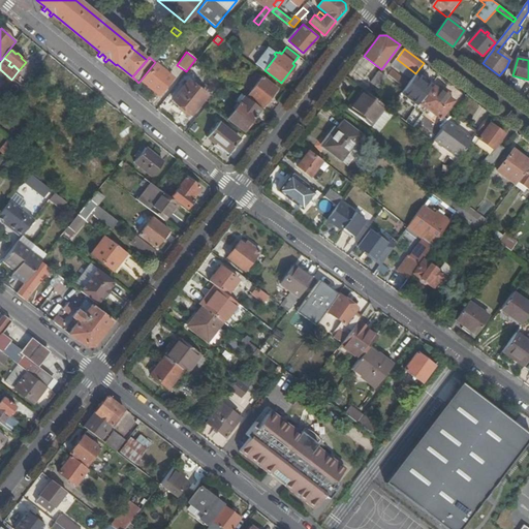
[(174,76),(156,62),(142,81),(159,95),(174,76)]
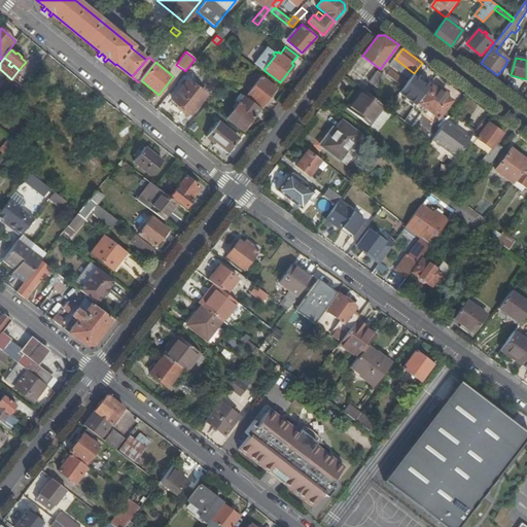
[(387,75),(405,88),(408,82),(391,70),(387,75)]
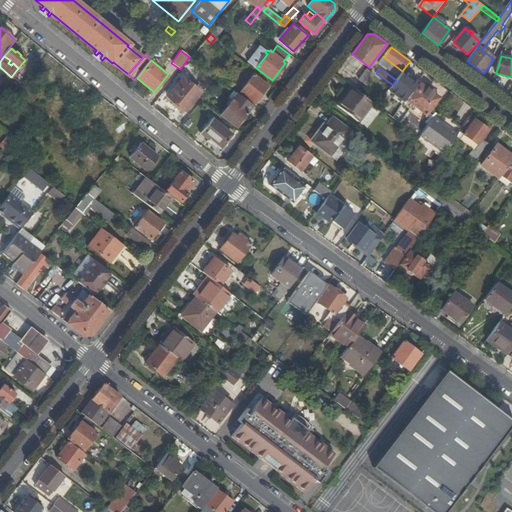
[(369,71),(362,81),(368,85),(375,75),(369,71)]
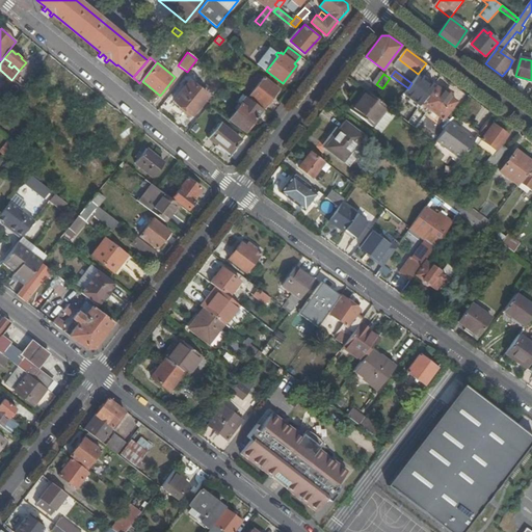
[(264,77),(247,98),(255,103),(256,102),(263,108),(278,88),(264,77)]
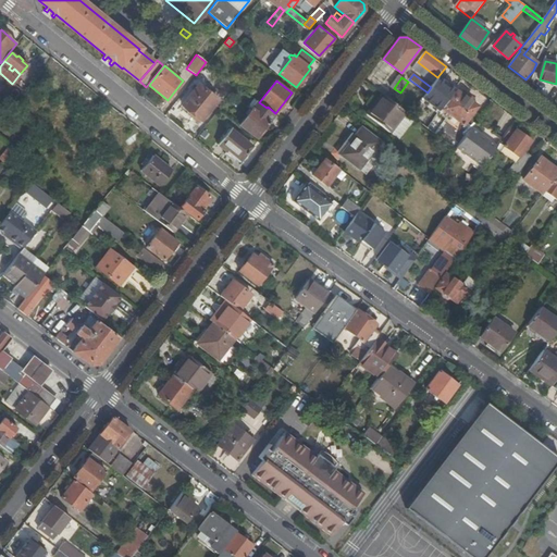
[(218,100),(198,85),(182,104),(188,110),(186,113),(198,123),(218,100)]
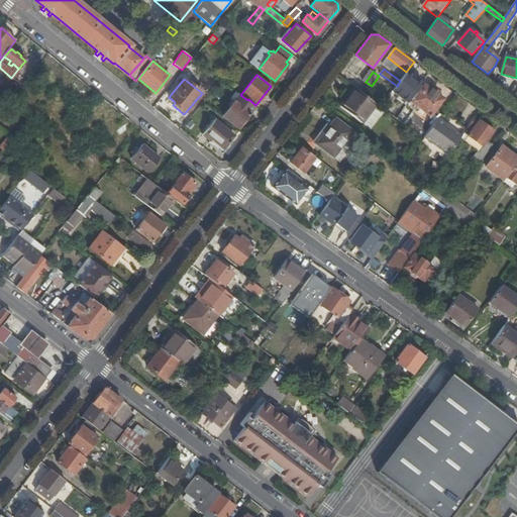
[(405,126),(422,138),(424,136),(437,118),(438,117),(432,113),(444,98),(425,85),(413,101),(420,107),(405,126)]
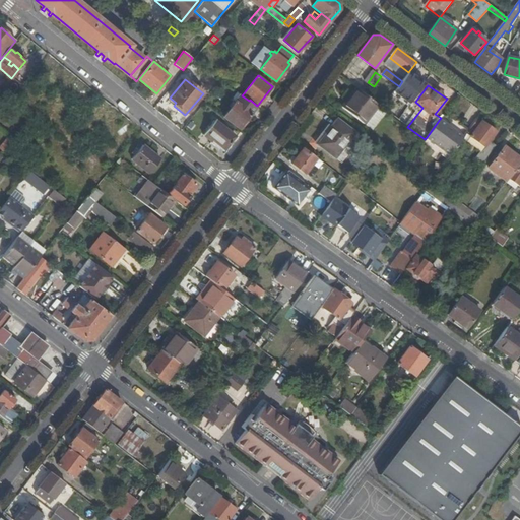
[(383,108),(359,88),(349,102),(347,100),(342,108),(373,131),(388,111),(383,108)]
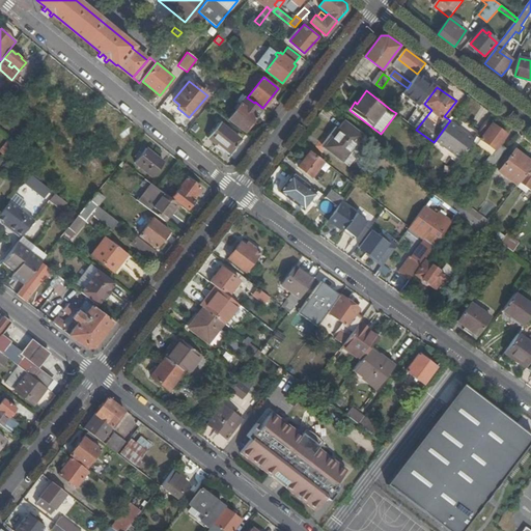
[(245,132),(261,109),(254,103),(247,98),(246,96),(228,119),(245,132)]
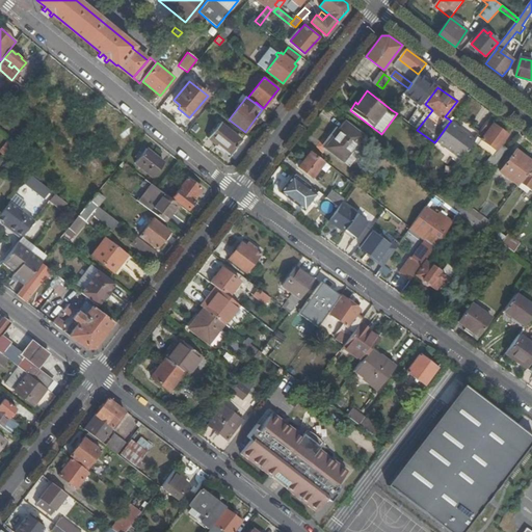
[(54,193),(55,194),(76,167),(83,158),(72,148),(92,122),(100,128),(110,115),(106,112),(108,110),(105,108),(103,109),(97,105),(86,117),(81,113),(30,175),(40,182),(46,187),(54,193)]
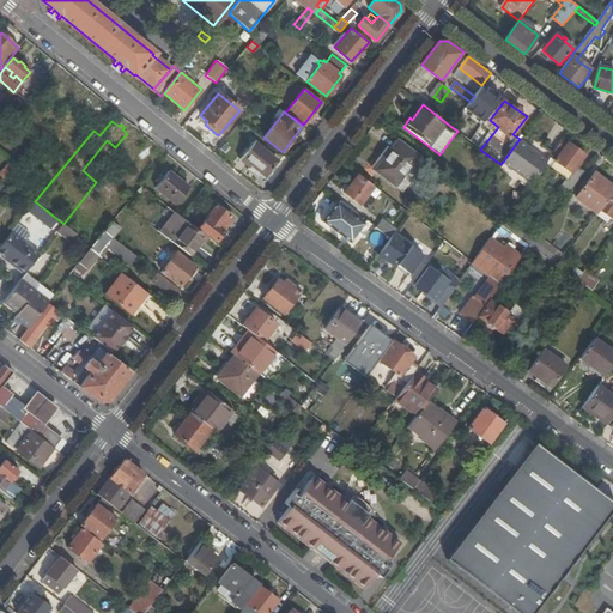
[(564,139),(551,157),(554,161),(569,143),(564,139)]
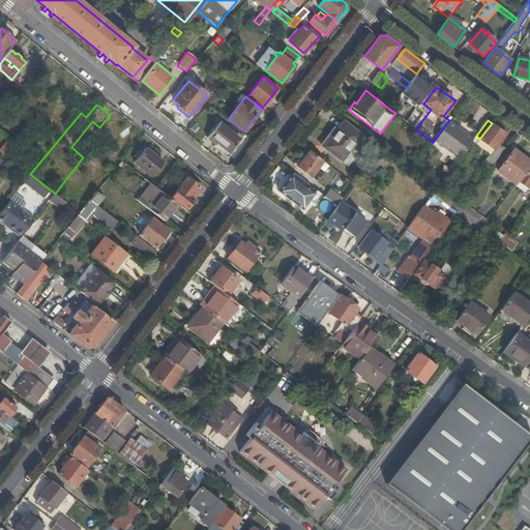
[(339,129),(335,127),(320,147),(327,151),(328,150),(343,162),(362,135),(345,121),(339,129)]
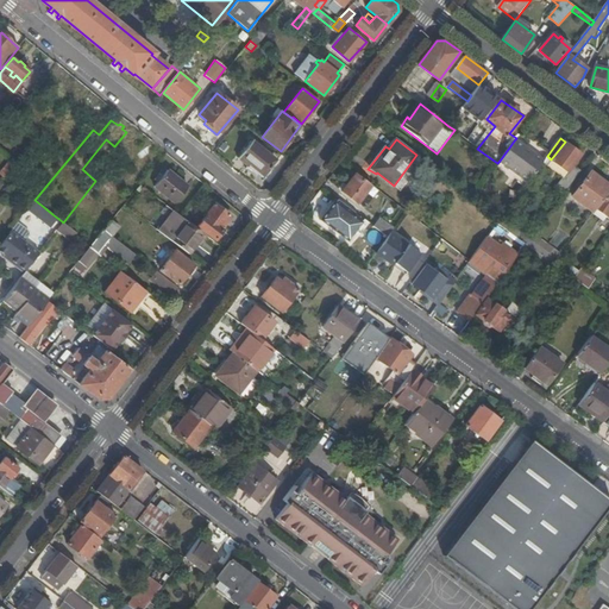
[(515,139),(500,161),(528,182),(542,162),(544,161),(515,139)]
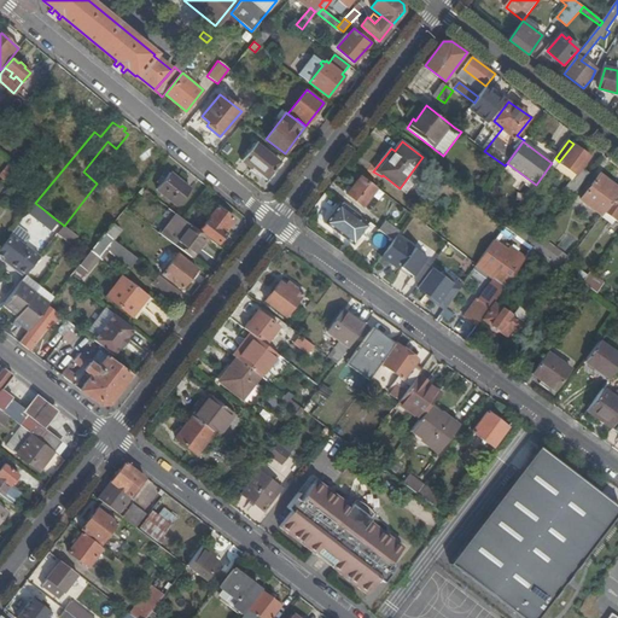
[(280,162),(255,143),(240,161),(251,169),(255,168),(267,178),(280,162)]
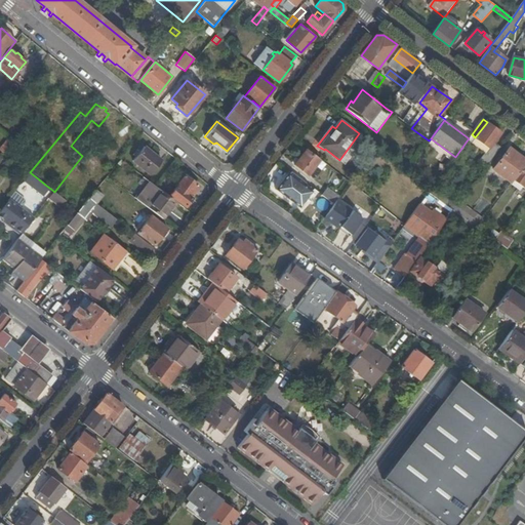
[(471,135),(469,138),(468,139),(486,153),(478,164),(484,168),(500,147),(494,143),(501,132),(487,122),(475,137),(472,134),(471,135)]
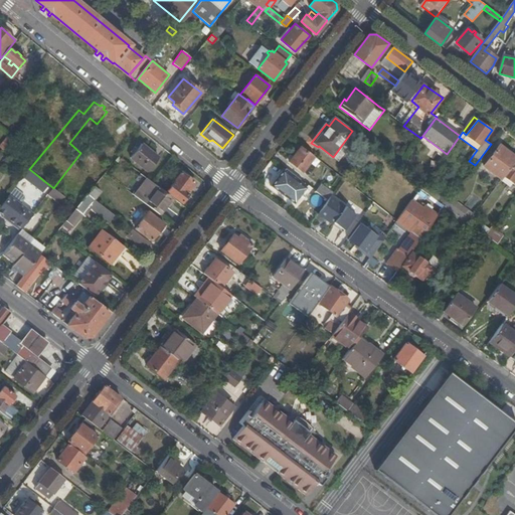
[(108,125),(98,137),(98,138),(99,139),(114,151),(125,137),(108,125)]
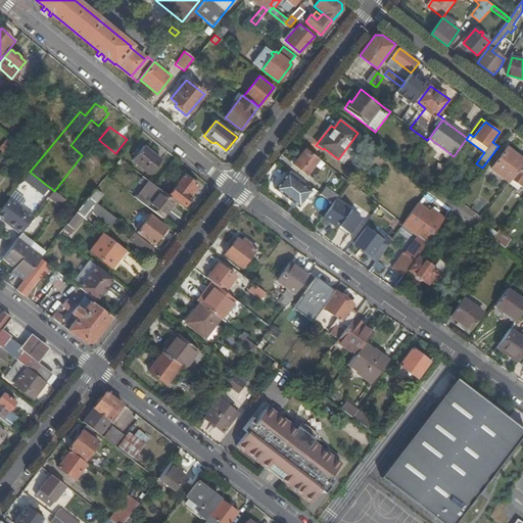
[(15,146),(24,152),(32,143),(25,136),(15,146)]
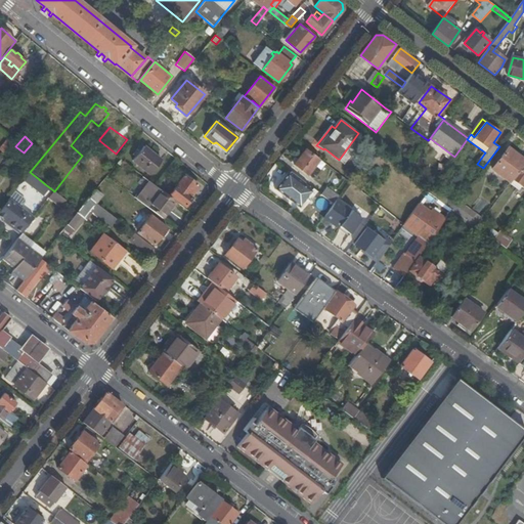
[(13,142),(7,137),(0,145),(0,150),(4,154),(13,142)]
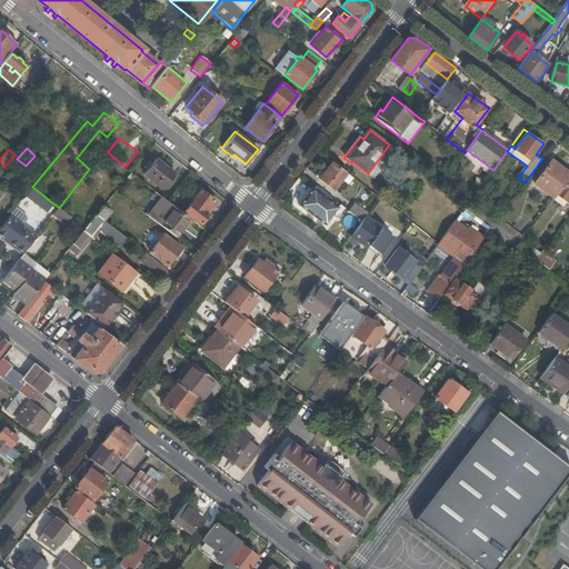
[(93,166),(97,169),(106,158),(102,155),(93,166)]
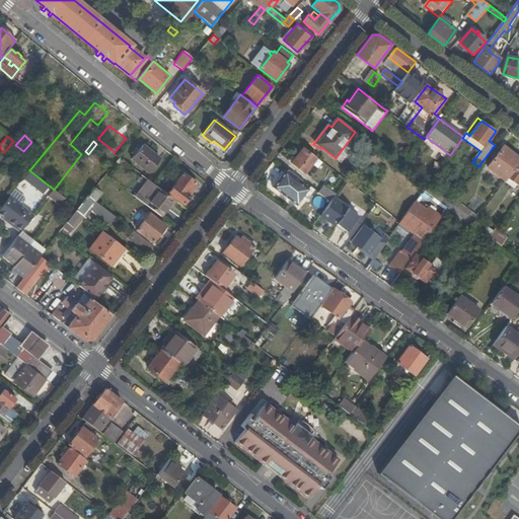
[(17,157),(23,151),(15,145),(10,151),(17,157)]
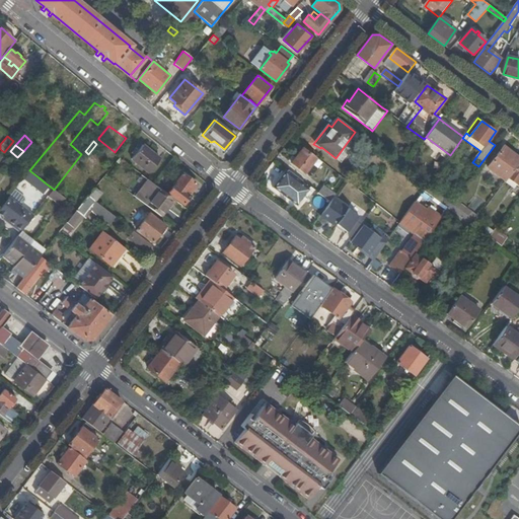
[(160,159),(143,145),(132,159),(148,173),(160,159)]
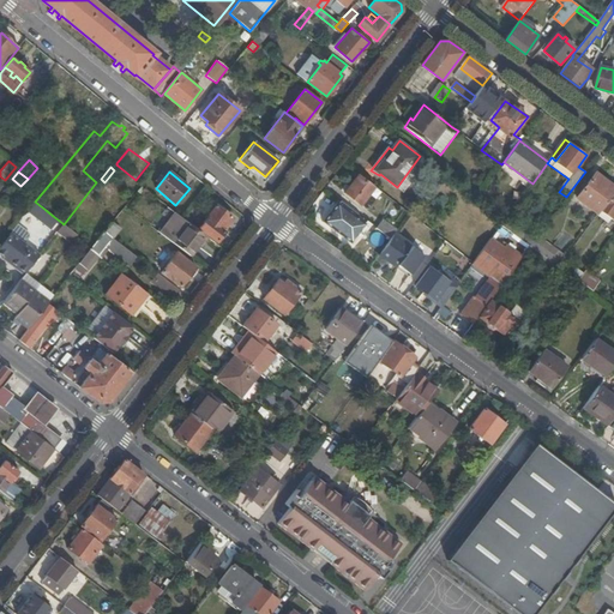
[(578,198),(599,214),(602,210),(613,193),(613,186),(596,173),(578,198)]
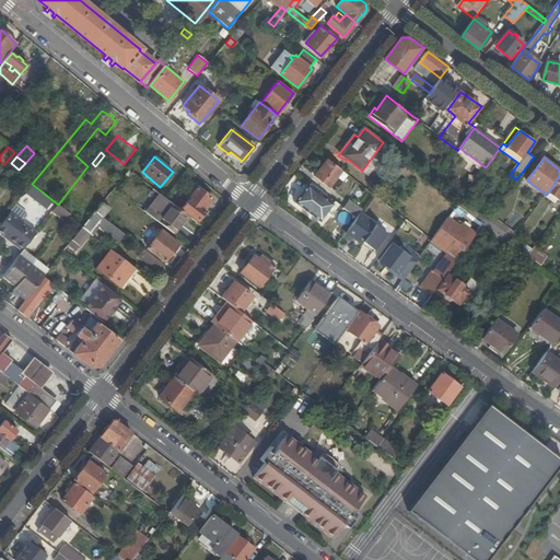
[(342,171),(328,160),(315,176),(333,189),(335,186),(333,184),(342,171)]
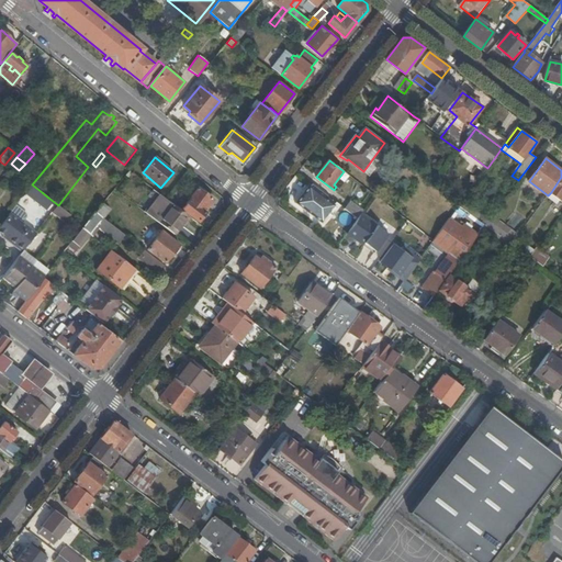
[(0,184),(13,169),(11,167),(7,164),(0,171),(0,184)]
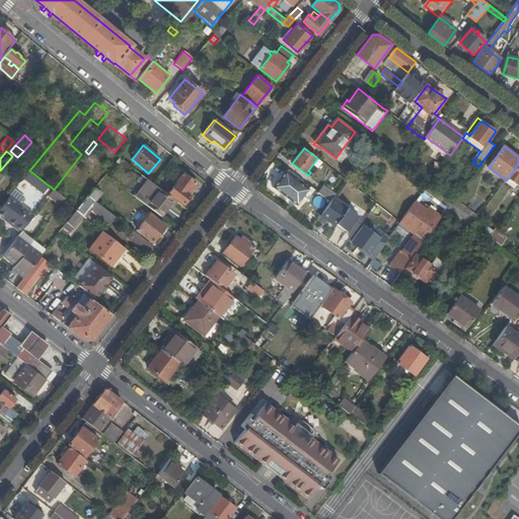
[(81,154),(74,163),(78,166),(88,154),(85,151),(82,154),(81,154)]
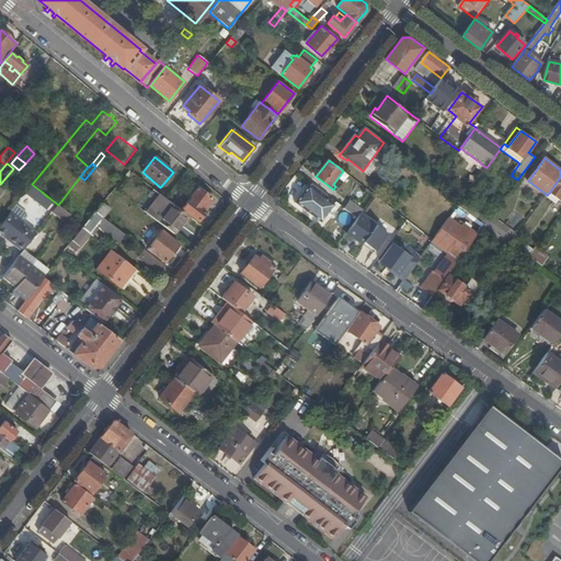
[(560,176),(550,192),(560,199),(560,176)]
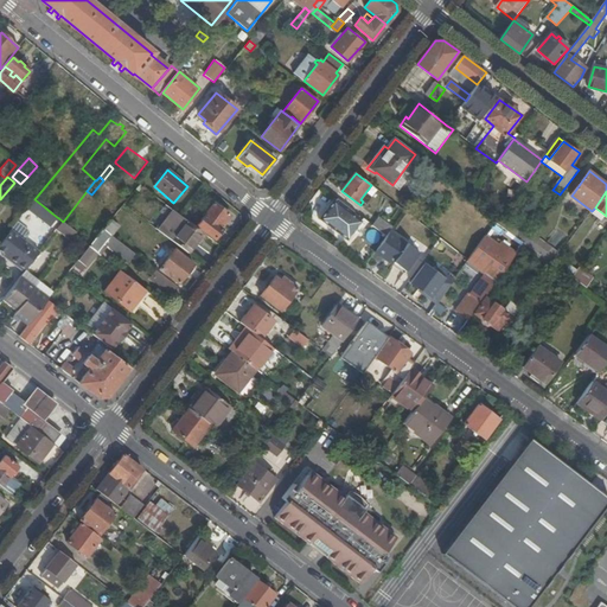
[(34,199),(29,208),(39,215),(45,208),(34,199)]
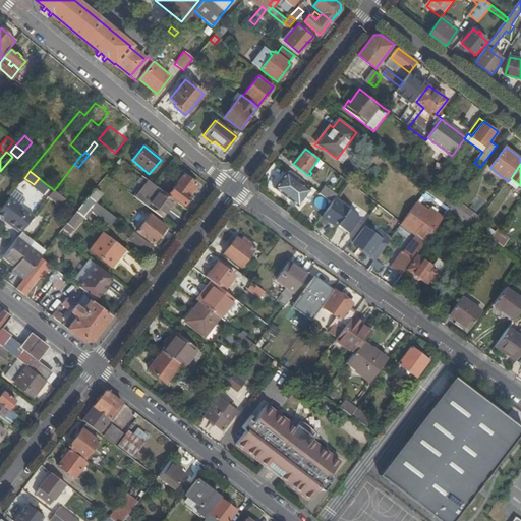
[(305,182),(290,171),(288,174),(287,172),(275,188),(298,207),(306,195),(305,193),(300,189),(305,182)]
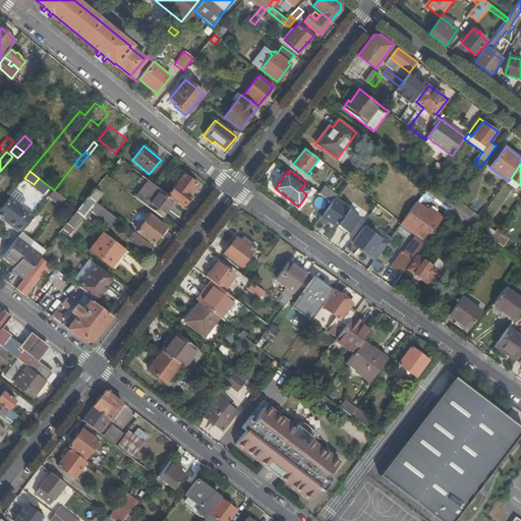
[(186,195),(194,184),(183,175),(168,193),(183,205),(189,197),(186,195)]
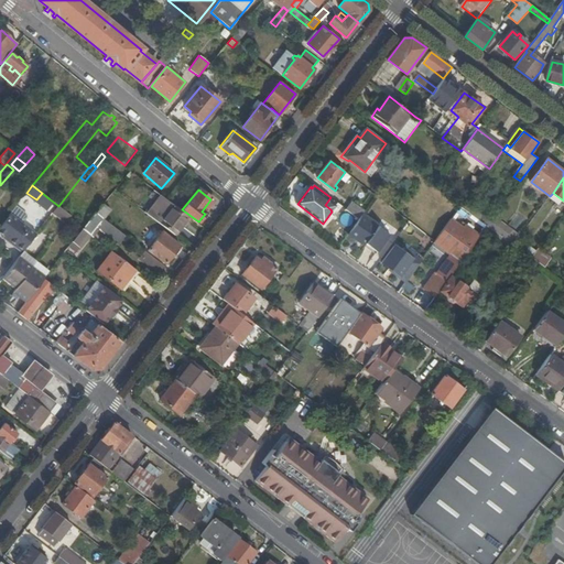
[(43,205),(49,198),(42,193),(36,199),(43,205)]
